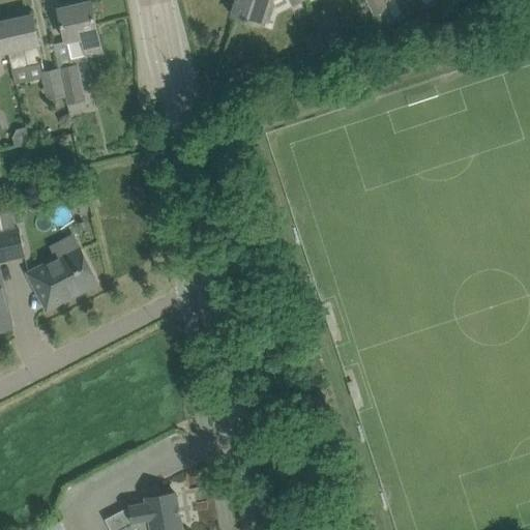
[(238,0),(233,16),(253,22),(261,25),(268,0),(238,0)]
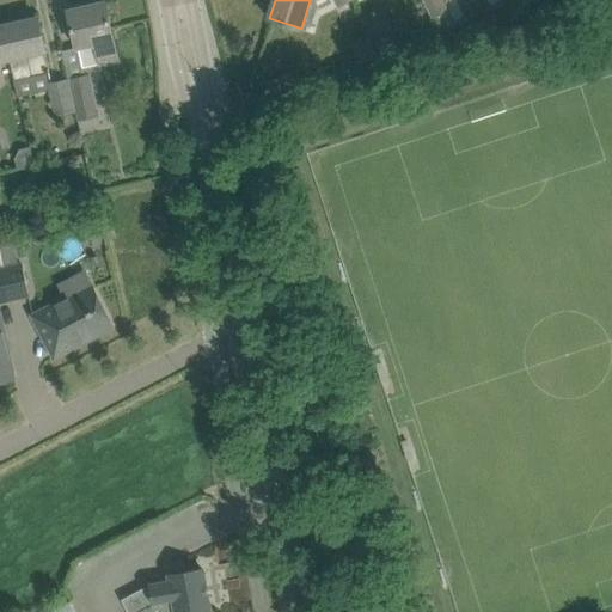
[(424,0),(432,13),(434,17),(447,11),(448,10),(444,0),(424,0)]
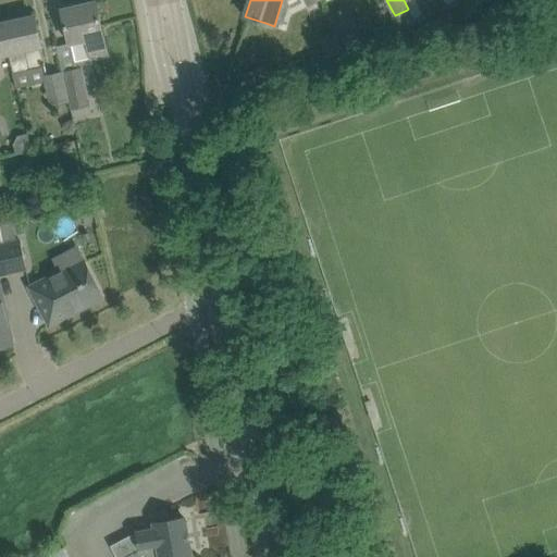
[(57,46),(61,62),(73,116),(89,113),(77,61),(108,54),(96,1),(62,9),(70,42),(57,46)]
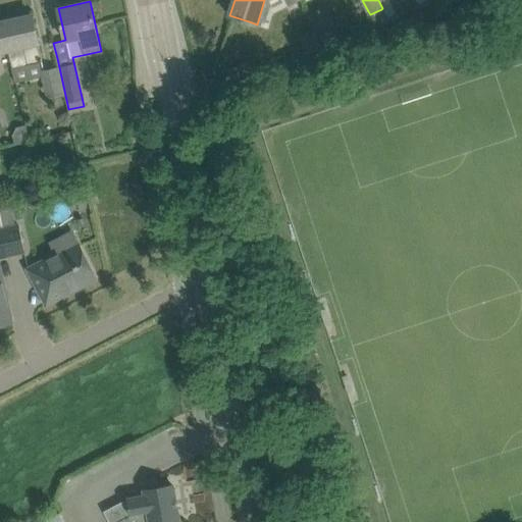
[(327,7),(311,14),(324,41),(340,34),(327,7)]
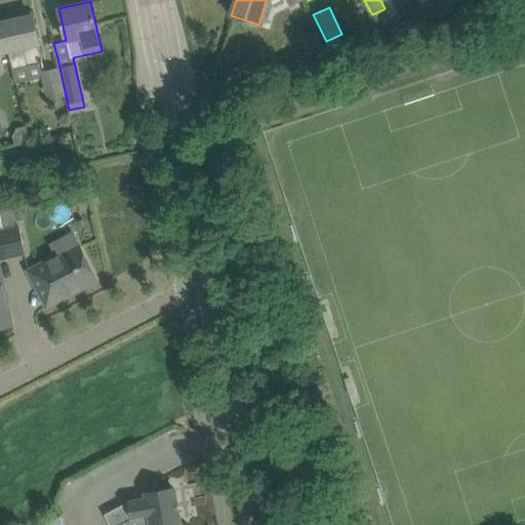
[(33,14),(3,22),(9,50),(12,69),(28,65),(43,62),(39,44),(39,43),(33,14)]
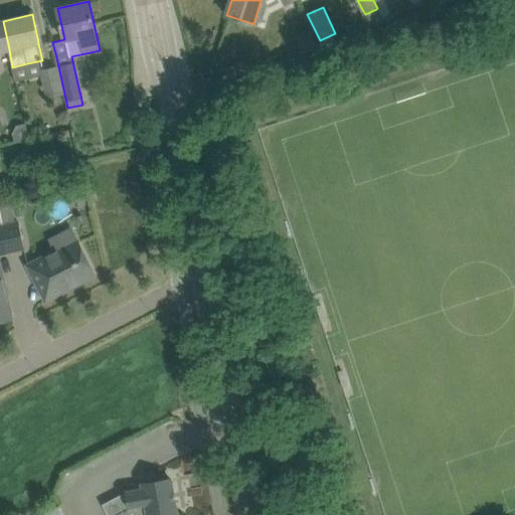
[(0,51),(9,49),(3,21),(0,21),(0,51)]
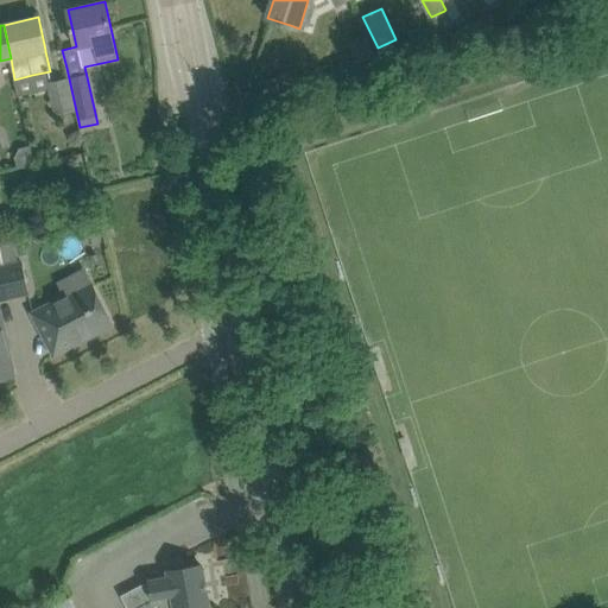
[(349,42),(358,61),(375,54),(367,33),(349,42)]
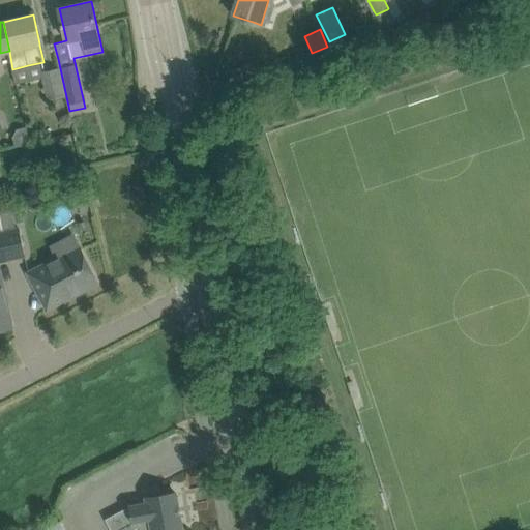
[(43,72),(49,99),(65,95),(59,69),(43,72)]
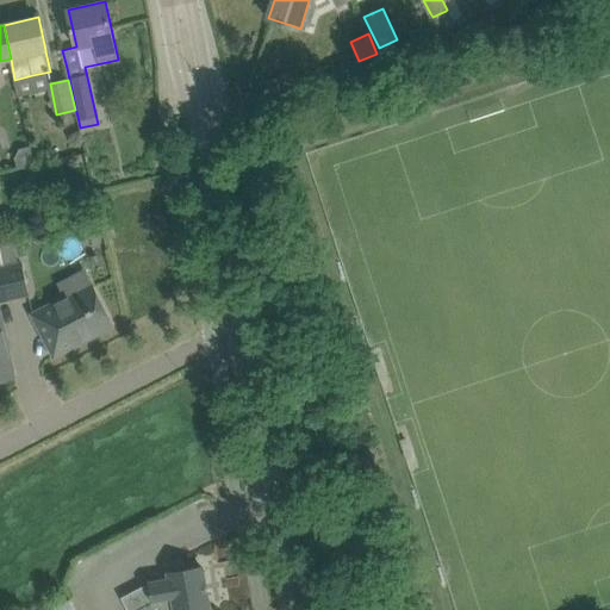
[(22,262),(4,266),(11,298),(29,294),(22,262)]
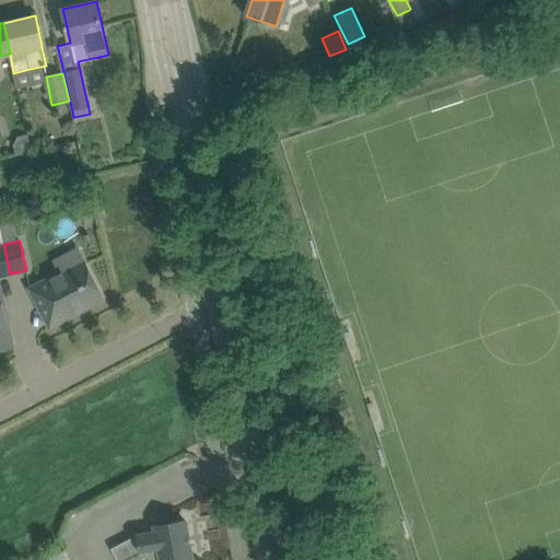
[(0,276),(10,273),(3,244),(0,244),(0,276)]
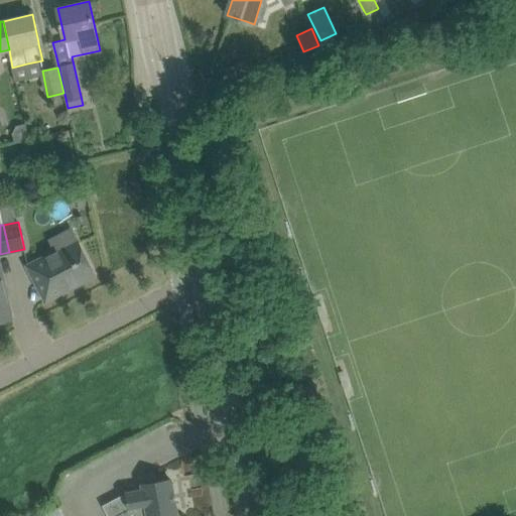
[(54,252),(29,266),(46,299),(96,274),(73,230),(72,230),(49,242),(54,252)]
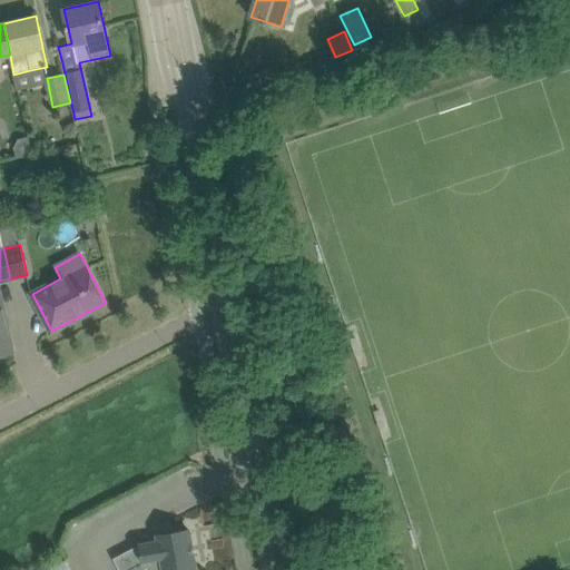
[(0,293),(0,354),(13,352),(0,293)]
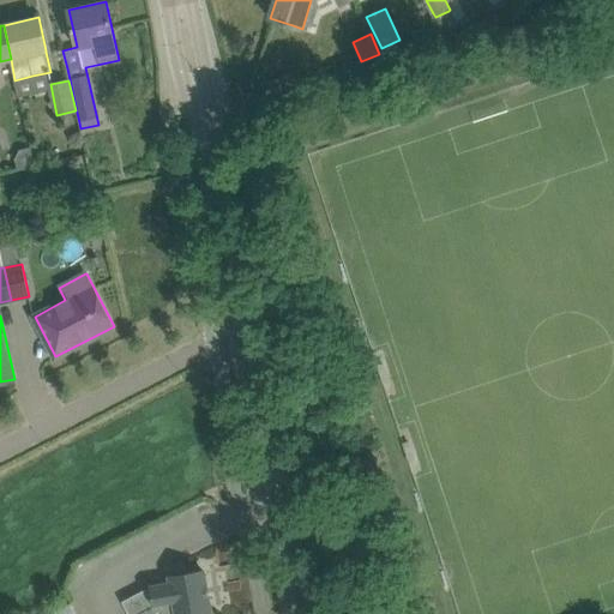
[(175,600),(176,613),(204,613),(211,613),(204,570),(187,572),(186,570),(173,572),(174,575),(170,576),(172,582),(151,585),(124,601),(130,613),(139,613),(155,606),(155,603),(175,600)]
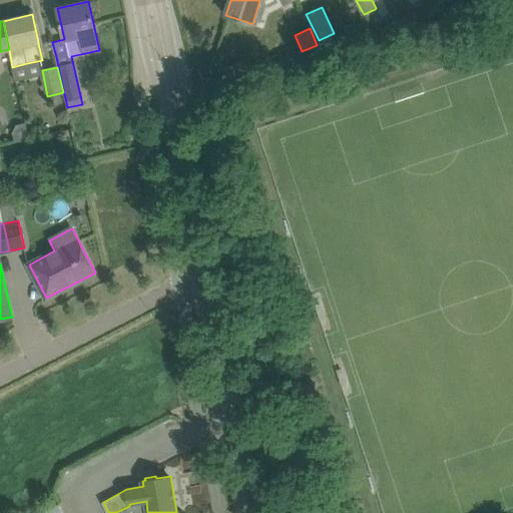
[(64,512),(60,503),(40,512),(64,512)]
